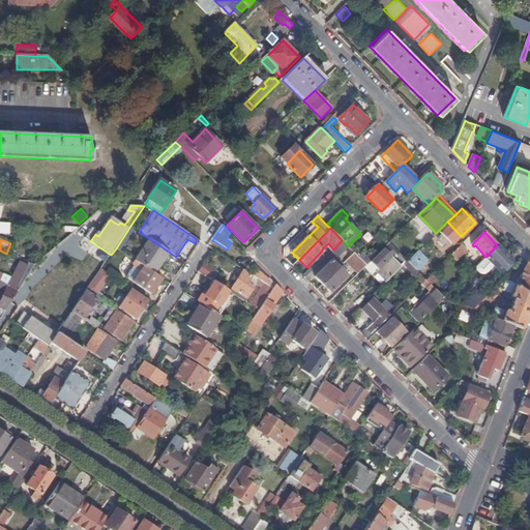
[(154,274),(170,253),(150,239),(136,261),(154,274)]
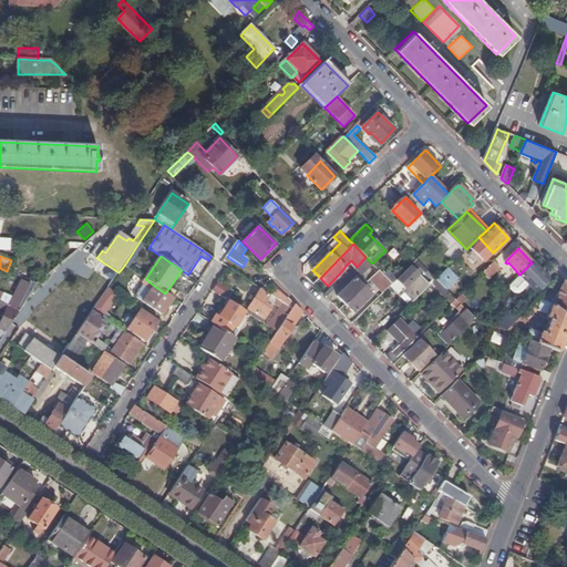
[(373,265),(372,264),(366,257),(357,267),(356,267),(363,275),(373,265)]
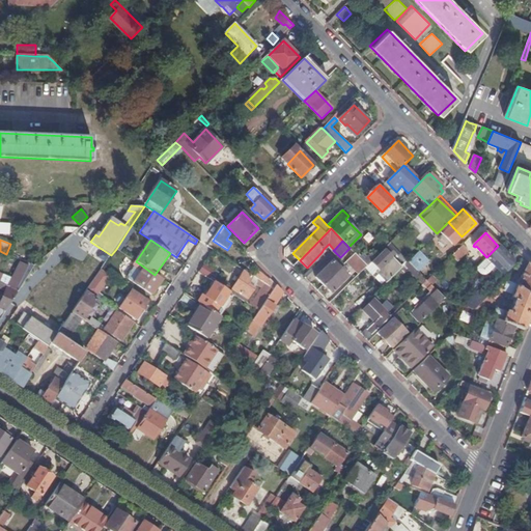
[(469,250),(463,245),(452,255),(458,261),(469,250)]
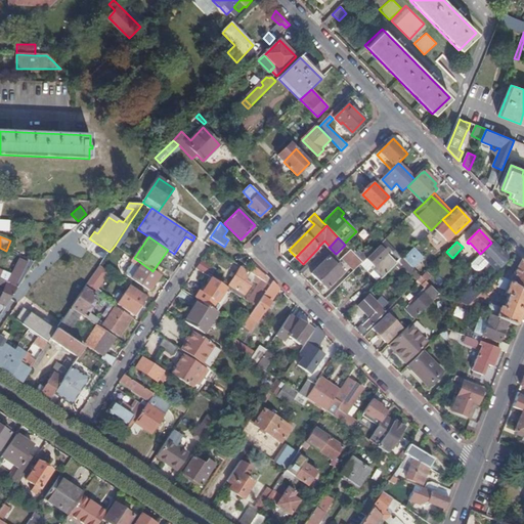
[(505,256),(491,243),(480,254),(486,260),(493,267),(505,256)]
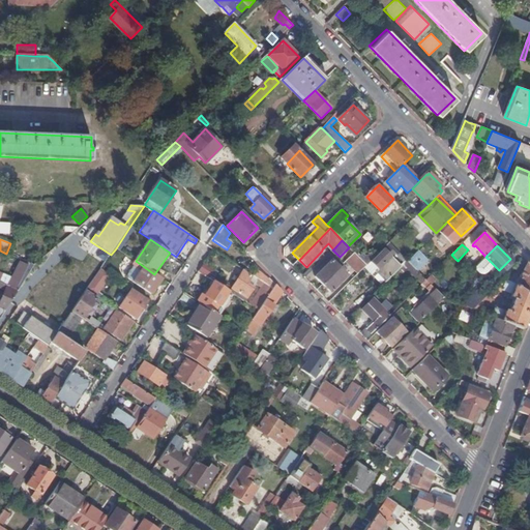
[(403,266),(384,248),(376,257),(369,264),(371,267),(373,265),(378,269),(373,274),(383,285),(403,266)]
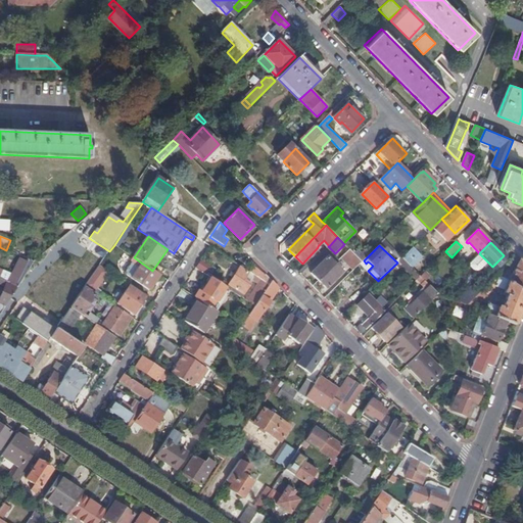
[(342,257),(354,270),(362,263),(358,257),(349,249),(342,257)]
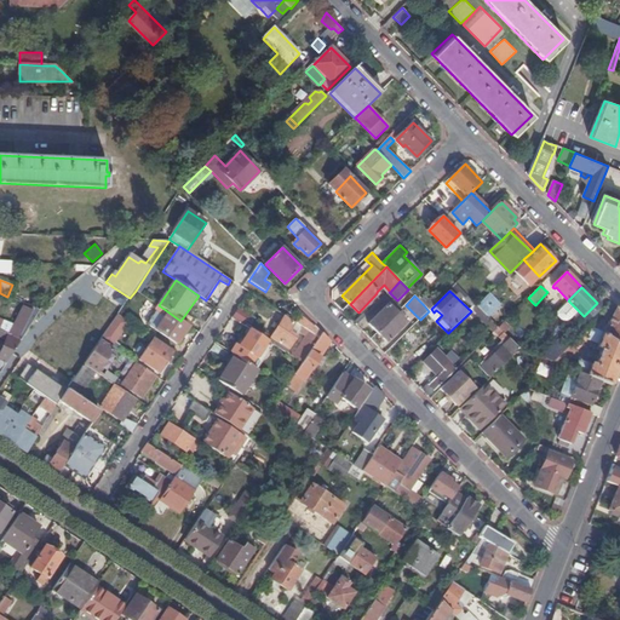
[(431,309),(440,300),(435,296),(424,305),(429,311),(431,309)]
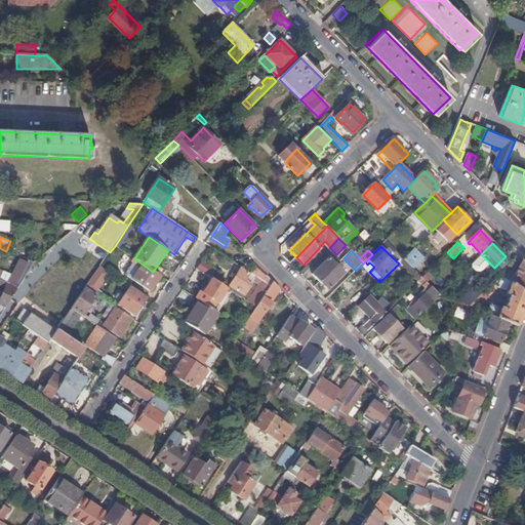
[(487,260),(481,254),(471,266),(474,270),(476,271),(478,272),(481,271),(483,270),(485,269),(486,267),(484,265),(487,260)]
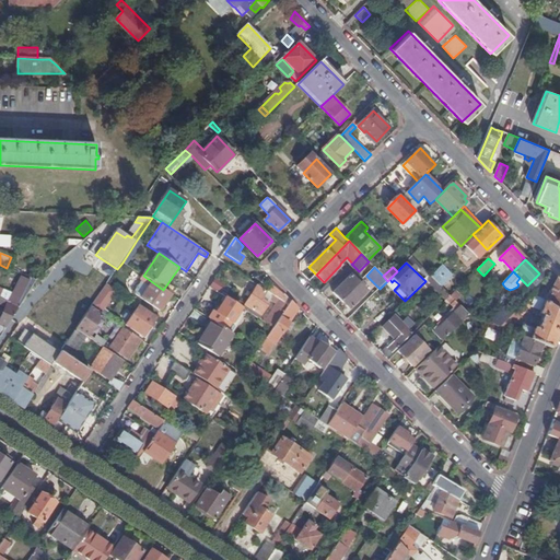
[(559,278),(555,272),(511,316),(501,327),(508,329),(532,306),(541,311),(540,313),(544,315),(538,329),(535,328),(536,326),(532,324),(531,327),(524,324),(520,335),(543,343),(553,348),(559,329),(559,278)]
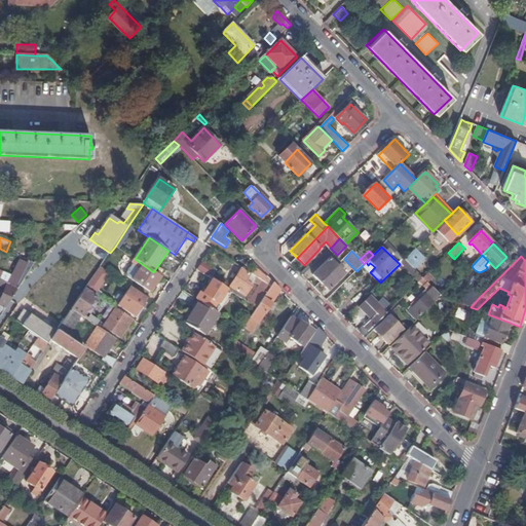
[(313,274),(321,282),(337,266),(340,263),(335,257),(332,260),(330,259),(313,274)]
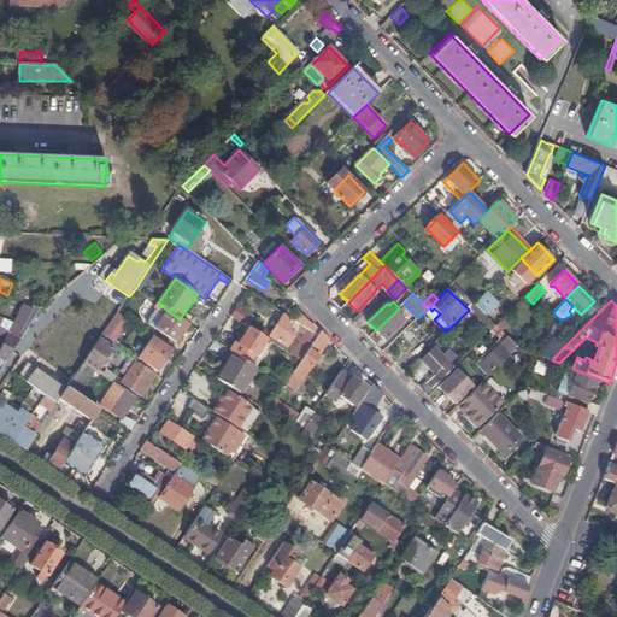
[(177,344),(189,325),(180,319),(158,304),(154,309),(157,311),(147,324),(177,344)]
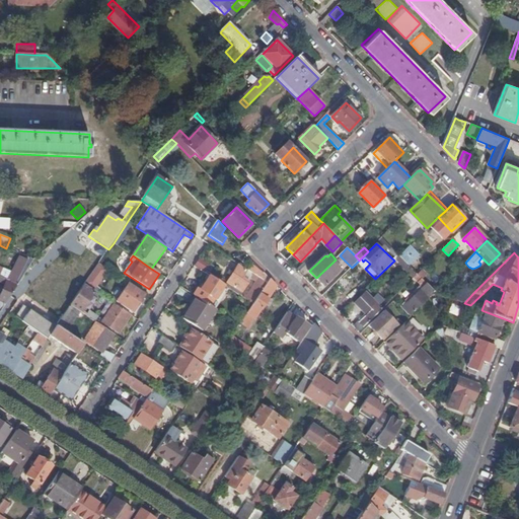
[(9,281),(17,284),(28,261),(20,256),(12,273),(9,281)]
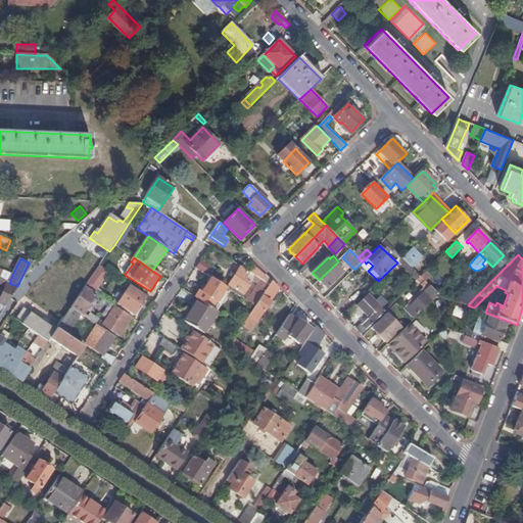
[(201,259),(196,268),(207,275),(212,267),(201,259)]
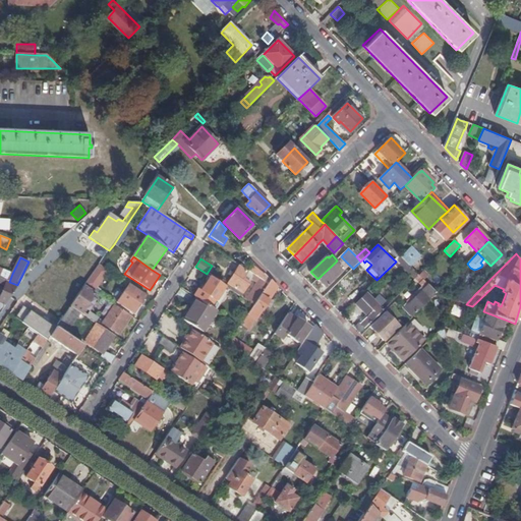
[(416,278),(419,275),(405,259),(401,264),(415,279),(416,278)]
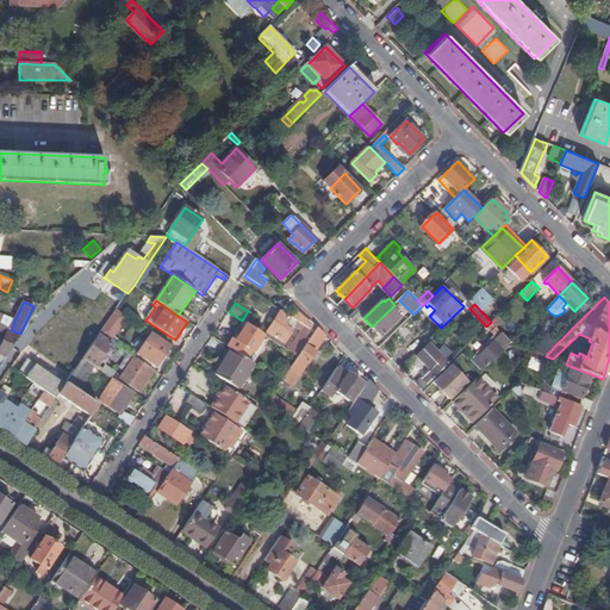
[(391,309),(372,327),(380,336),(399,317),(391,309)]
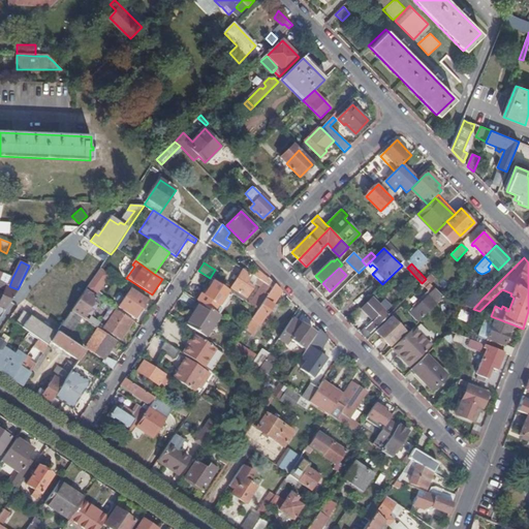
[(91,293),(105,272),(100,269),(87,290),(91,293)]
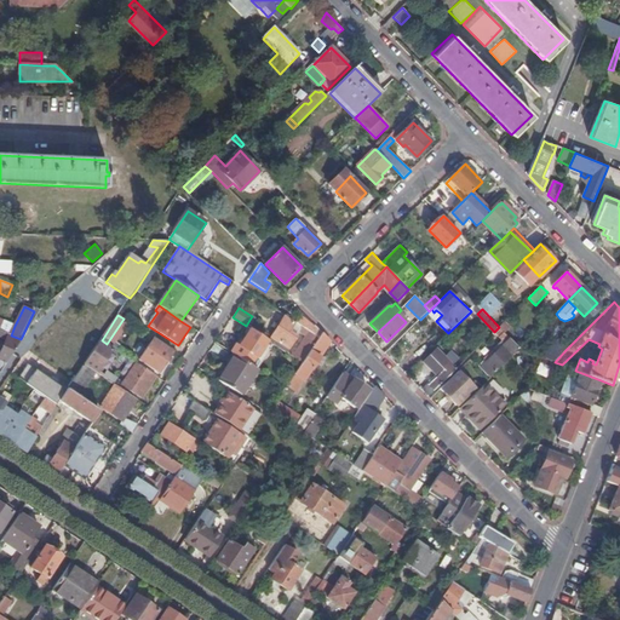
[(271,338),(290,349),(297,337),(290,332),(294,323),(285,317),(271,338)]
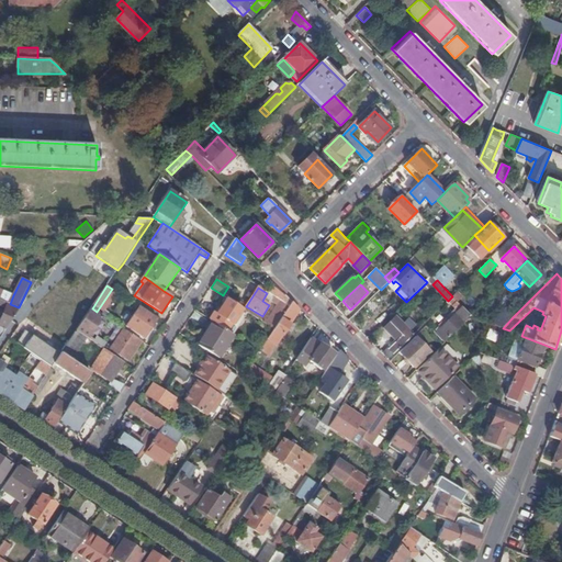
[(295,298),(292,295),(290,300),(285,296),(285,295),(278,290),(273,295),(281,300),(282,301),(290,306),(293,302),(295,298)]
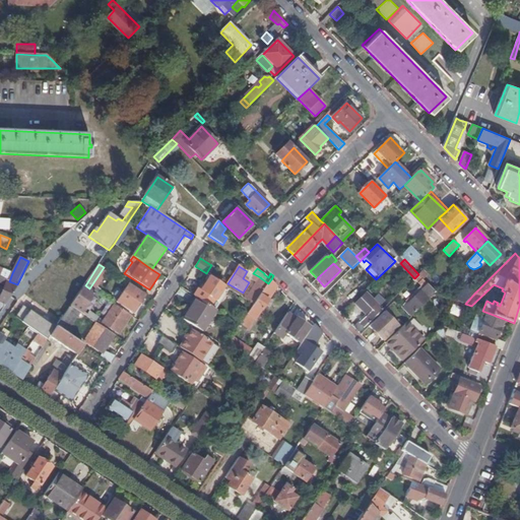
[(12,273),(3,269),(0,275),(0,276),(9,281),(12,273)]
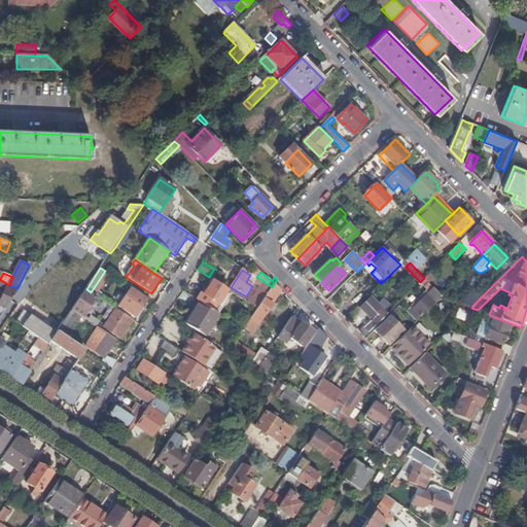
[(211,278),(202,292),(204,294),(213,279),(211,278)]
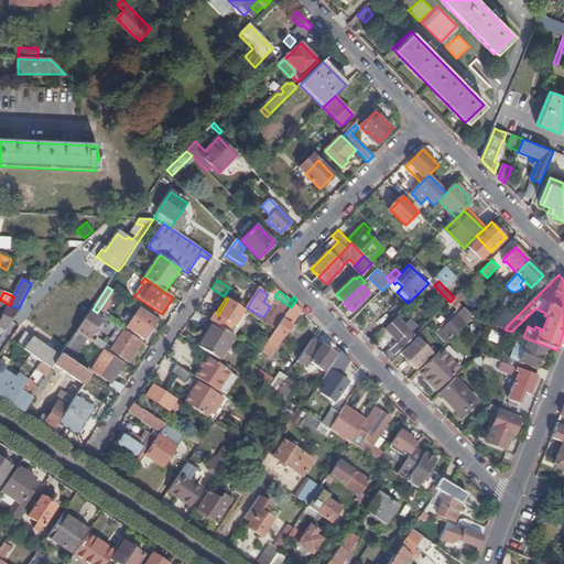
[(474,317),(454,297),(451,301),(461,312),(438,334),(447,343),(473,317),(474,317)]
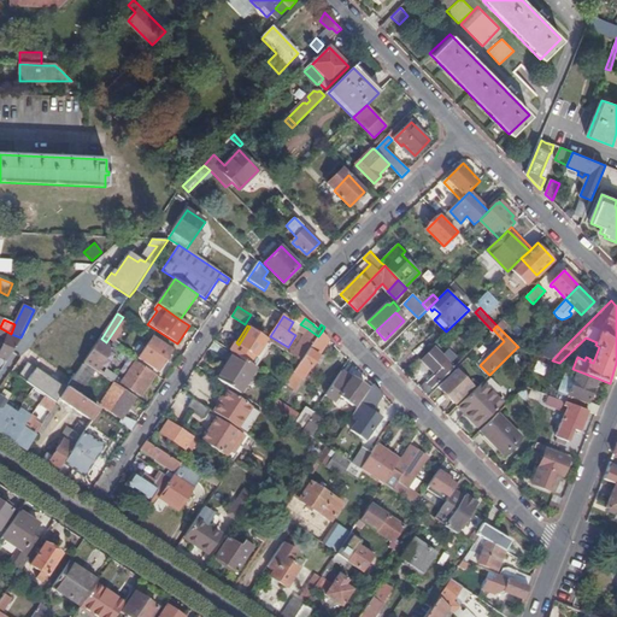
[(234,353),(251,364),(263,346),(268,350),(272,342),(269,340),(250,327),(239,345),(236,342),(230,351),(234,353)]
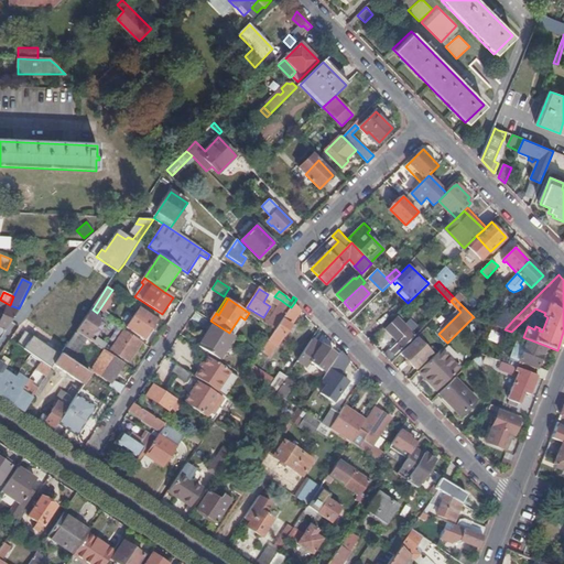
[(0,328),(7,332),(21,310),(19,308),(10,305),(0,300),(0,306),(7,310),(4,313),(0,311),(0,328)]
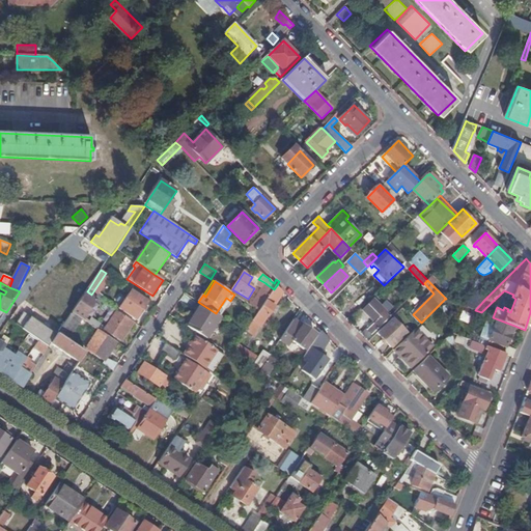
[(259,311),(274,289),(267,284),(254,304),(252,302),(250,305),(259,311)]
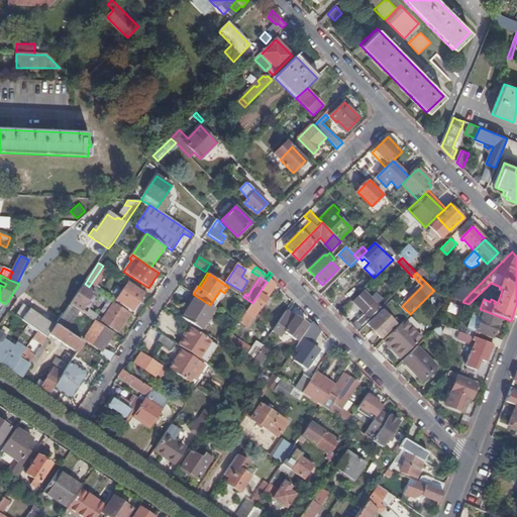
[(277,285),(270,278),(267,282),(252,303),(240,321),(248,326),(277,285)]
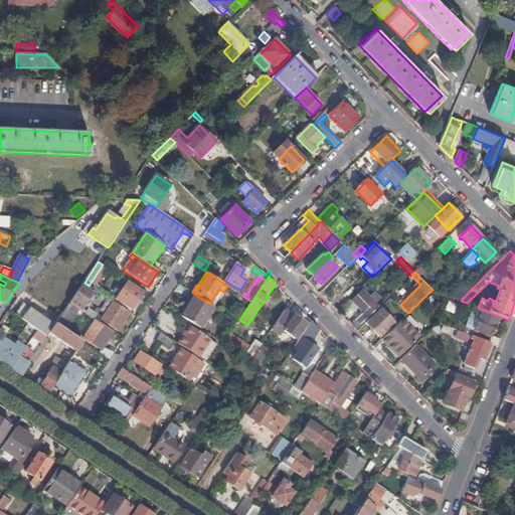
[(227,286),(238,293),(240,290),(225,281),(224,284),(227,286)]
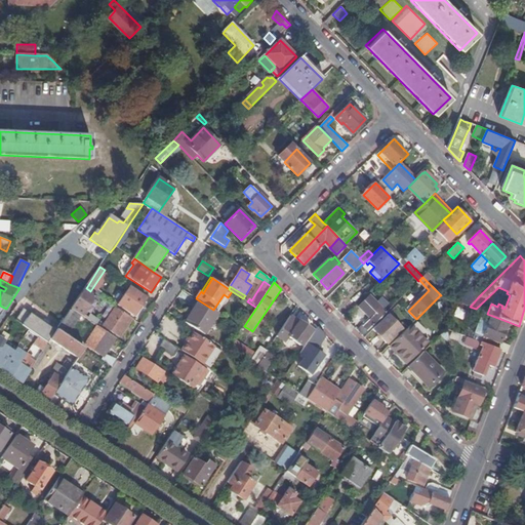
[(134,317),(147,298),(130,287),(118,306),(134,317)]
